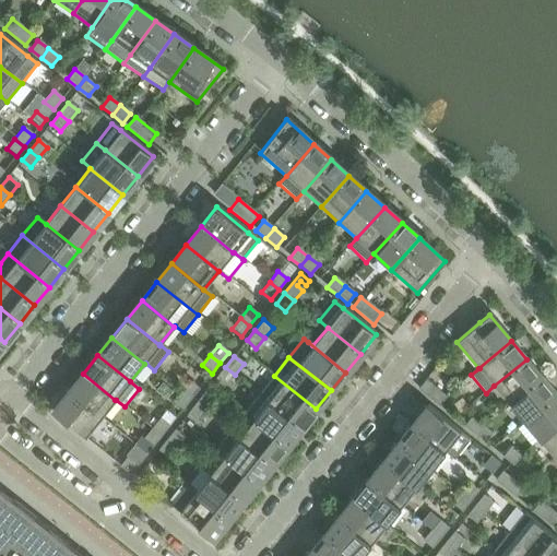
[(542,377),(526,359),(494,386),(509,404),(542,377)]
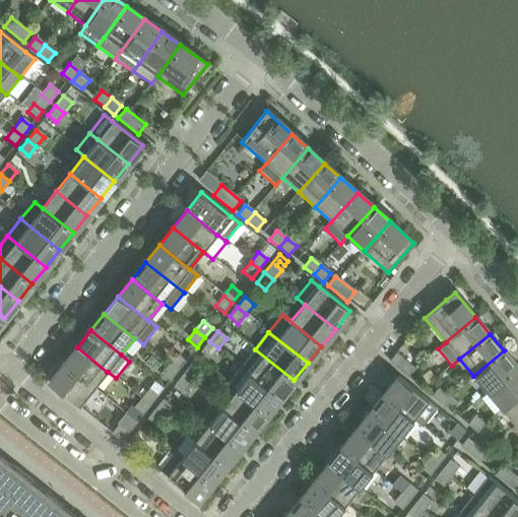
[(202,350),(211,358),(218,348),(209,341),(202,350)]
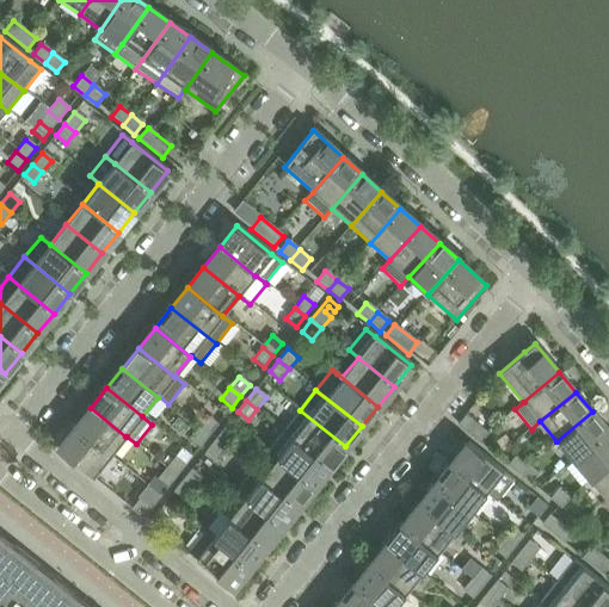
[(125,437),(91,408),(74,428),(110,457),(125,437)]
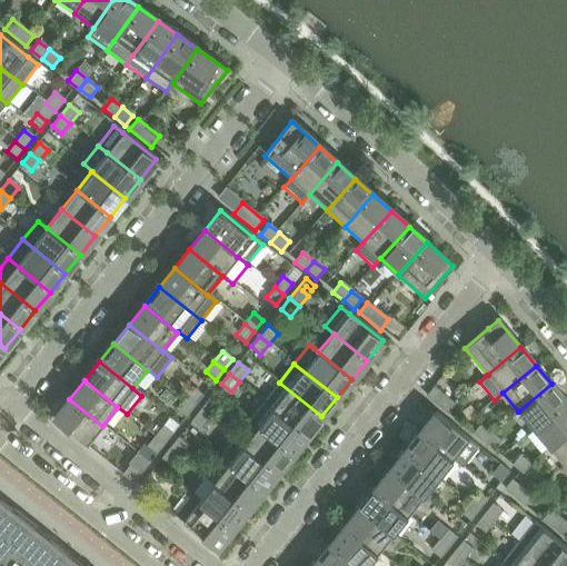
[(306,435),(321,416),(279,383),(265,401),(306,435)]
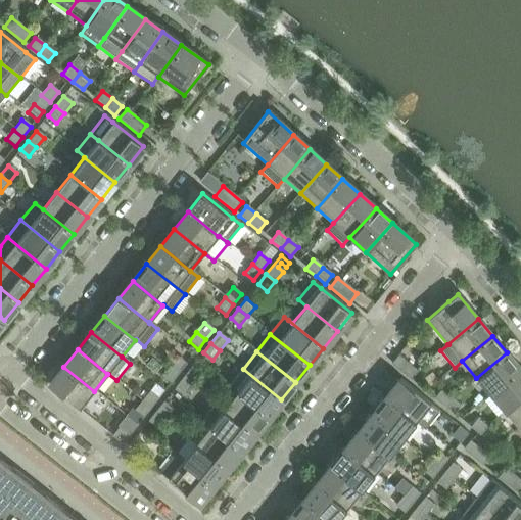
[(520,370),(507,352),(476,378),(490,395),(520,370)]
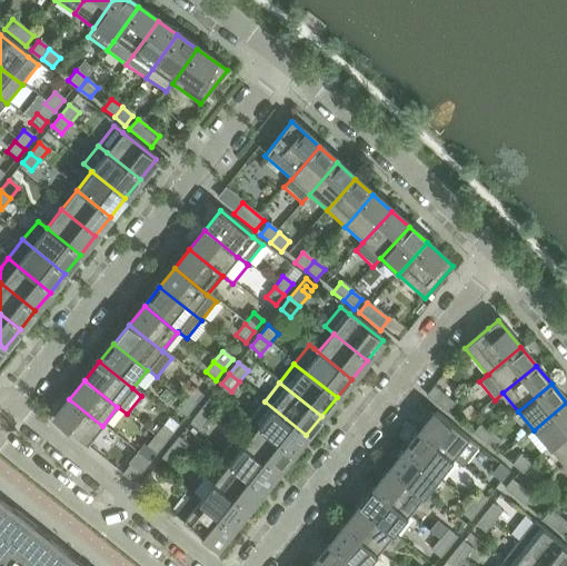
[(433,388),(425,398),(436,406),(444,396),(433,388)]
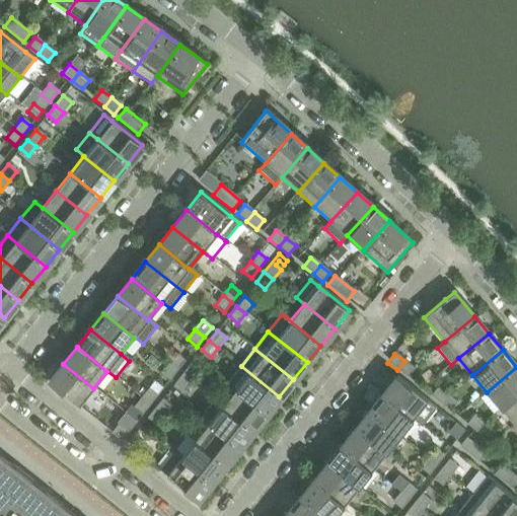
[(185,362),(175,355),(168,364),(176,371),(185,362)]
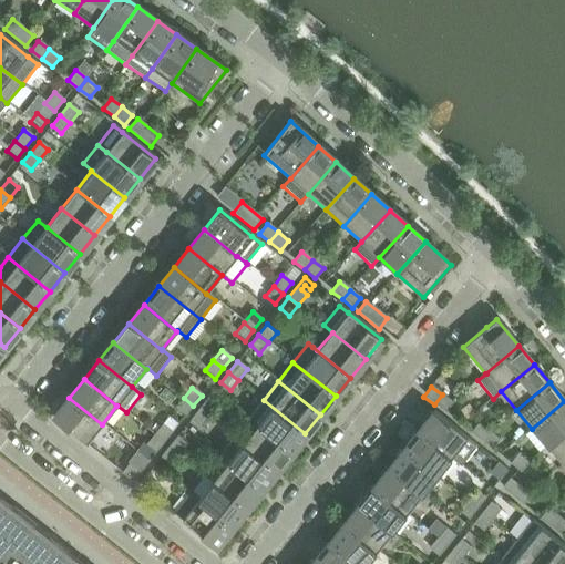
[(442,395),(434,404),(445,413),(452,403),(442,395)]
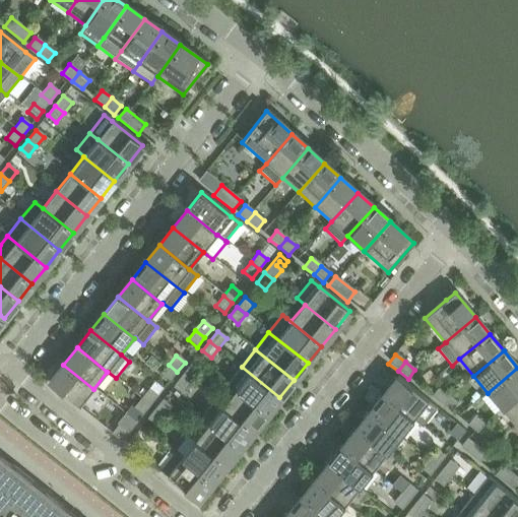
[(49,383),(79,407),(93,389),(63,365),(49,383)]
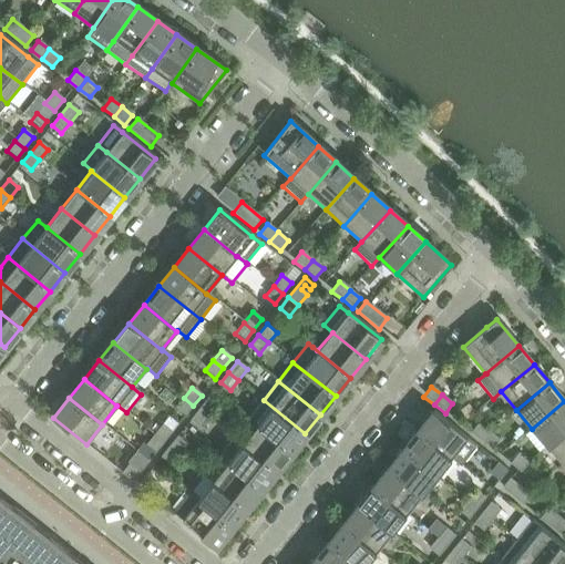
[(175,409),(185,417),(193,406),(184,398),(175,409)]
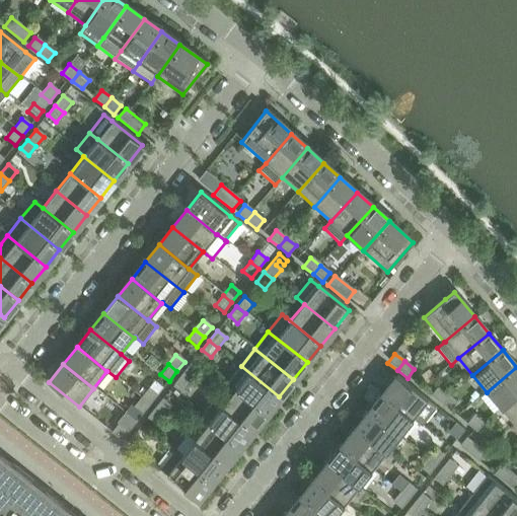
[(198,372),(190,365),(181,375),(191,382),(198,372)]
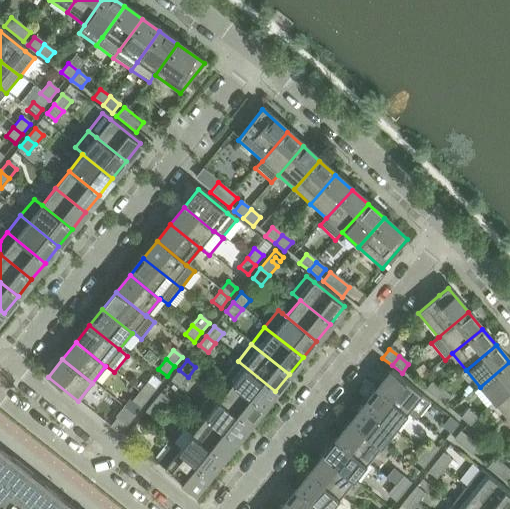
[(262,408),(275,391),(238,361),(224,378),(232,385),(262,408)]
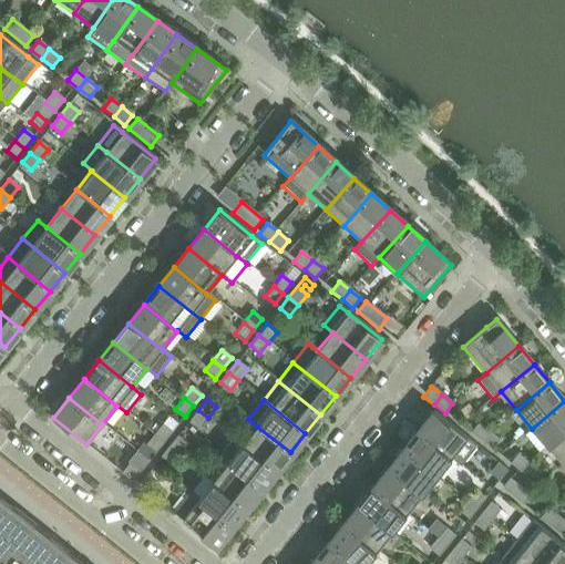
[(564,431),(564,401),(532,429),(547,447),(564,431)]
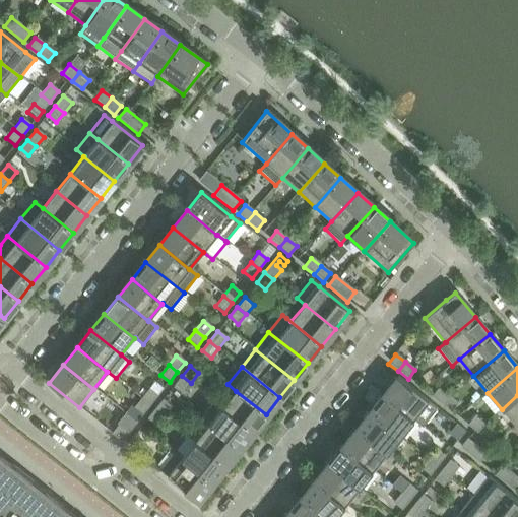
[(174,385),(183,392),(191,383),(182,376),(174,385)]
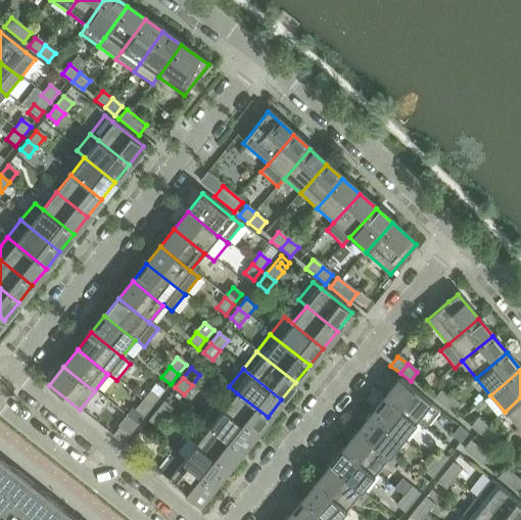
[(415,423),(424,431),(439,412),(430,405),(399,380),(385,398),(416,423),(415,423)]
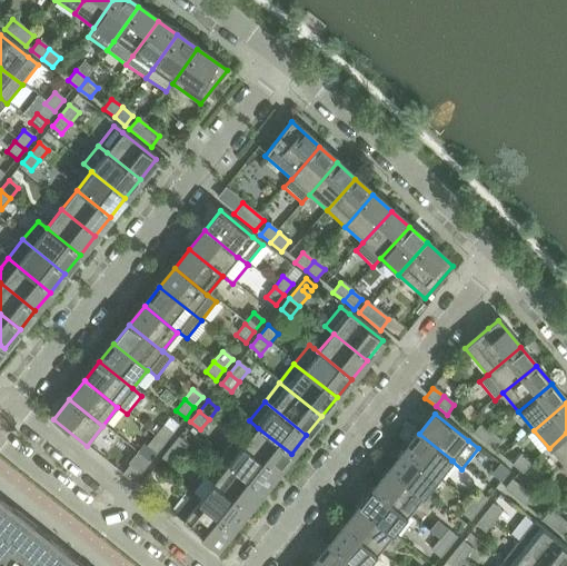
[(479,425),(471,435),(483,444),(490,434),(479,425)]
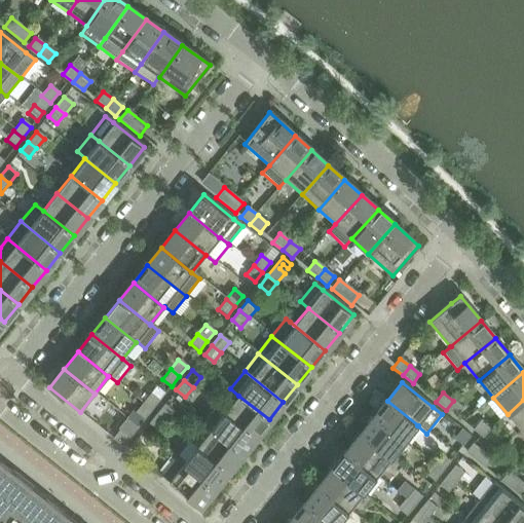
[(159,401),(150,395),(143,404),(151,411),(159,401)]
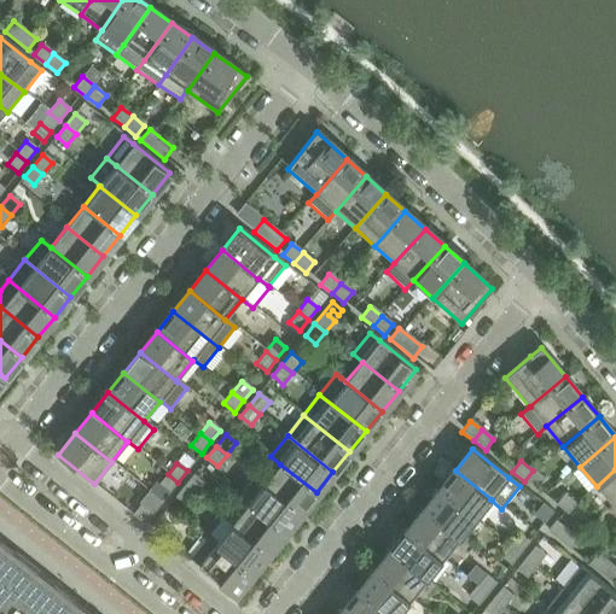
[(263,484),(300,513),(317,492),(280,465),(265,484),(263,484)]
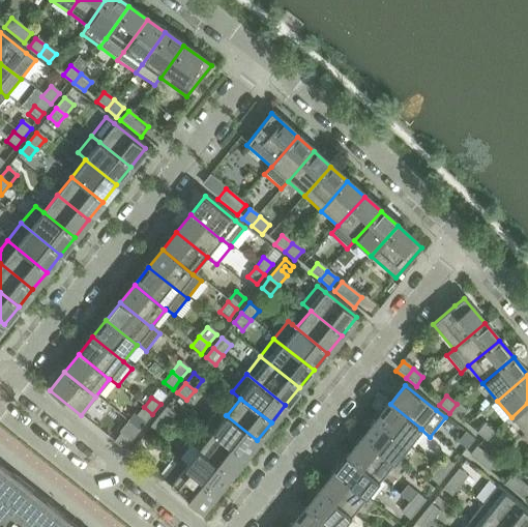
[(527,433),(527,403),(511,417),(526,435),(527,433)]
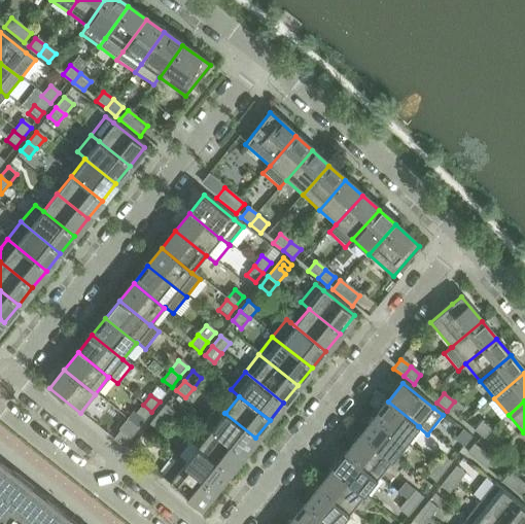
[(388,402),(374,419),(405,444),(418,426),(419,426),(388,402)]
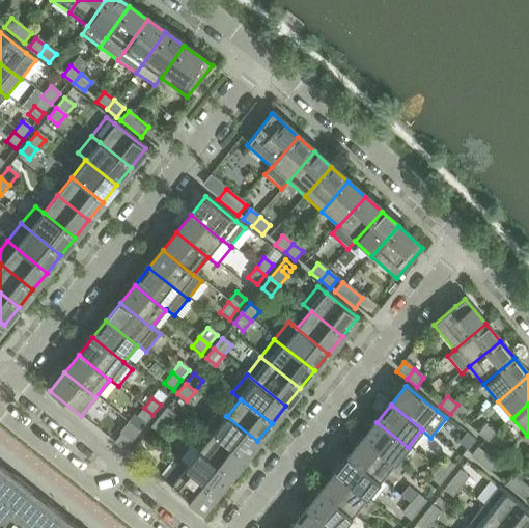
[(460,421),(467,413),(457,405),(450,414),(460,421)]
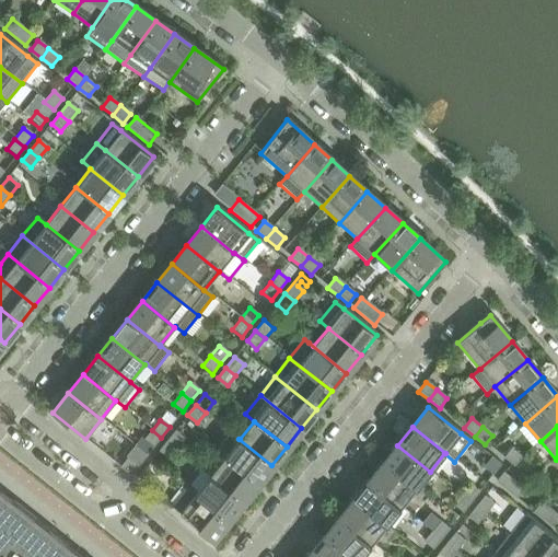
[(143,440),(153,448),(161,438),(152,430),(143,440)]
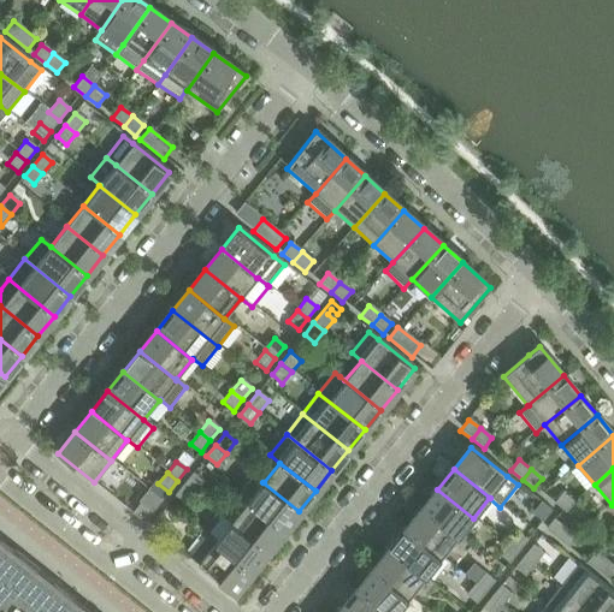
[(204,482),(193,474),(183,486),(194,494),(204,482)]
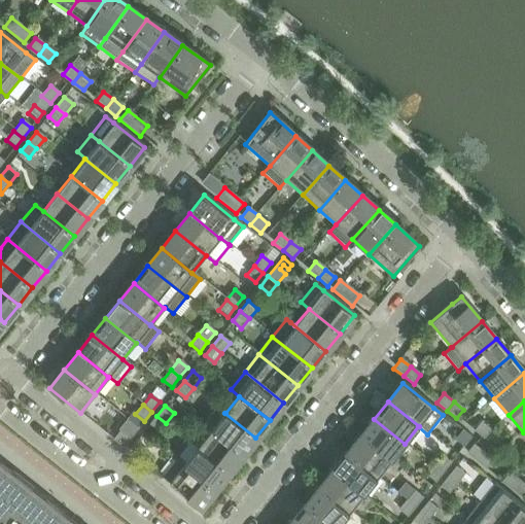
[(217,407),(203,424),(211,430),(242,455),(255,438),(224,413),(225,413),(217,407)]
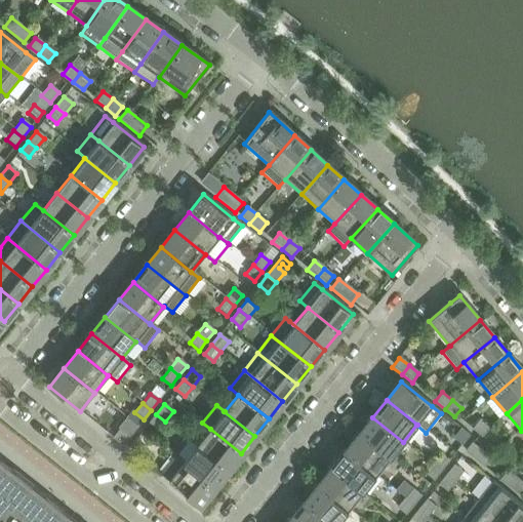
[(148,424),(157,431),(165,422),(156,414),(148,424)]
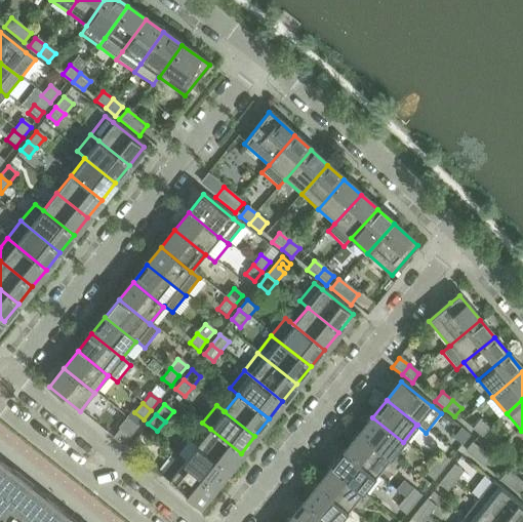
[(403,442),(372,417),(359,435),(390,459),(403,442)]
